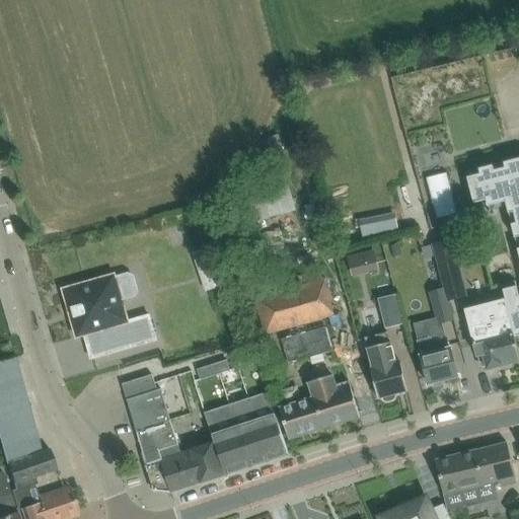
[(518,67),(509,69),(514,107),(518,105),(518,67)]
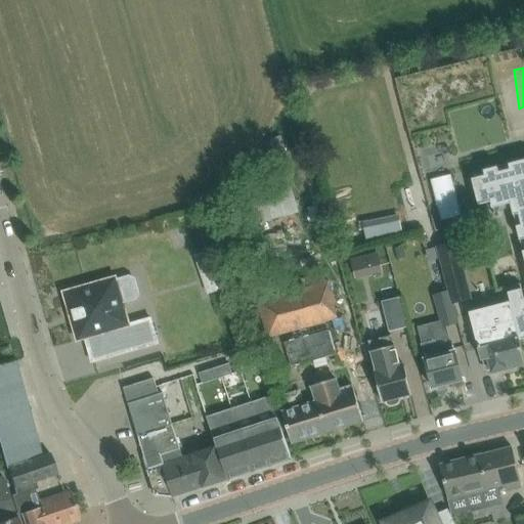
[(523,159),(508,164),(509,168),(498,171),(497,166),(483,170),(485,175),(471,178),(478,204),(490,201),(491,207),(510,203),(513,214),(519,212),(521,223),(516,225),(520,238),(523,236),(523,249),(523,250),(523,255),(523,294),(523,289),(508,292),(511,303),(510,304),(520,339),(523,338),(523,159)]
